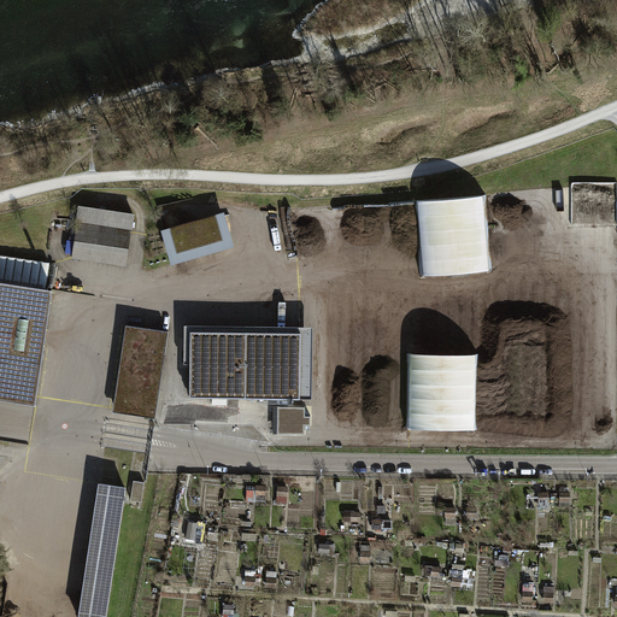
[(483,195),(417,200),(423,275),(489,270),(483,195)]
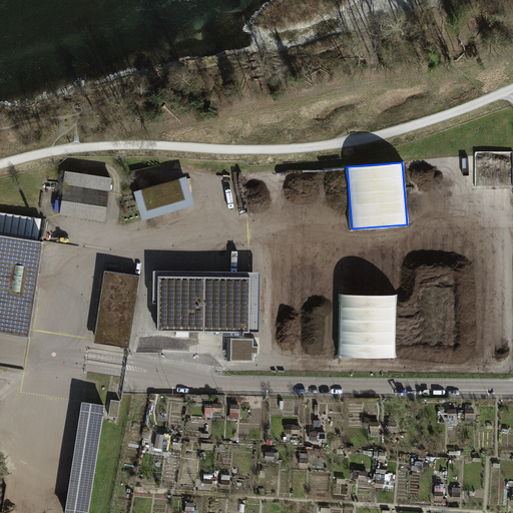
[(109,178),(64,171),(62,183),(107,189),(109,178)]
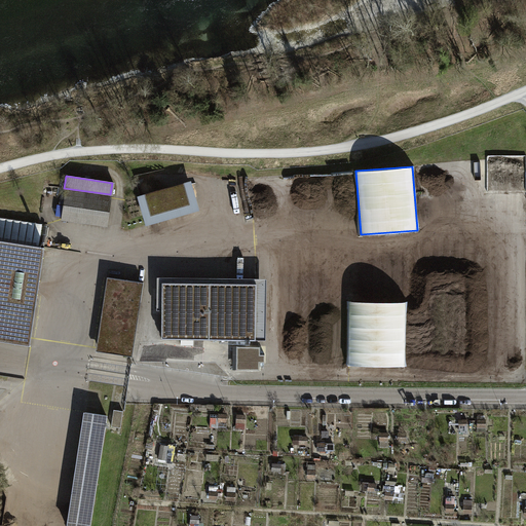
[(189,181),(135,196),(144,225),(197,210),(189,181)]
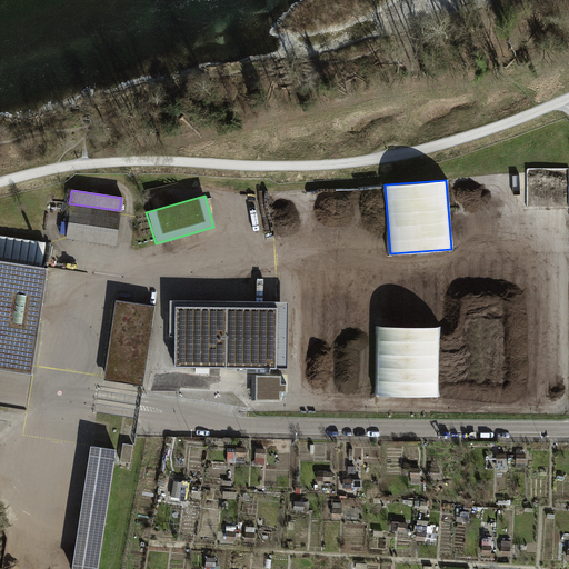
[(119,212),(69,206),(65,238),(113,245),(119,212)]
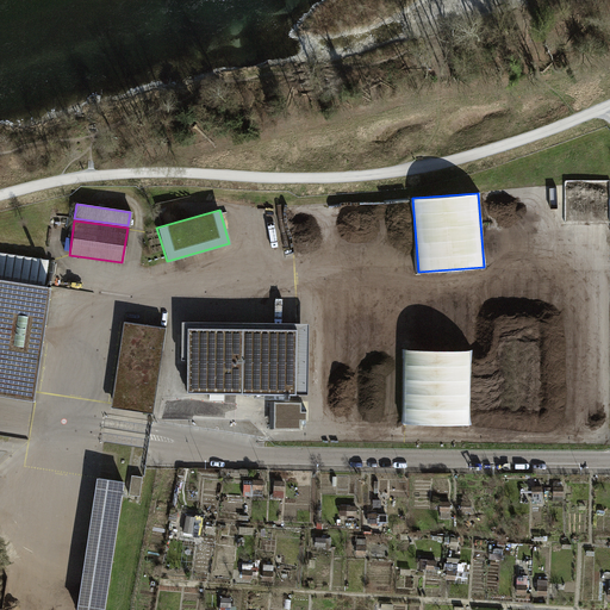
[(53,285),(0,277),(0,393),(35,399),(53,285)]
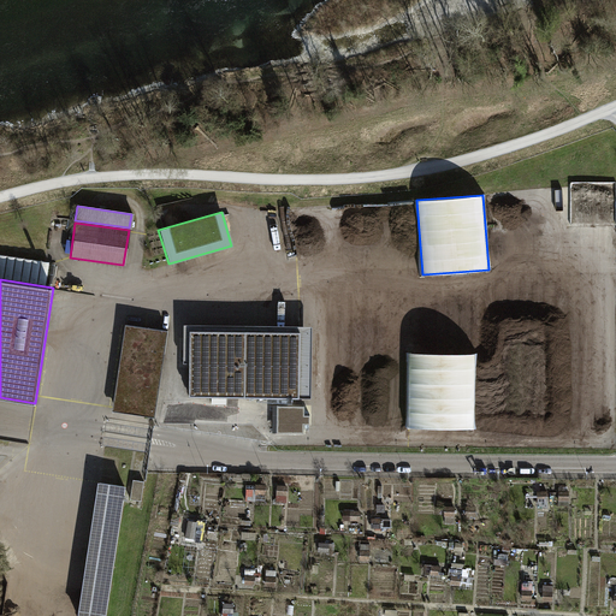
[(157,354),(161,354),(165,331),(123,324),(120,341),(124,341),(113,408),(128,410),(129,396),(149,398),(157,354)]
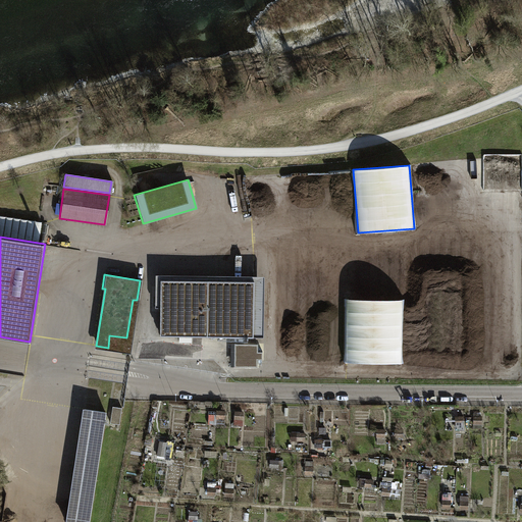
[(208,335),(209,280),(161,279),(160,335),(208,335)]
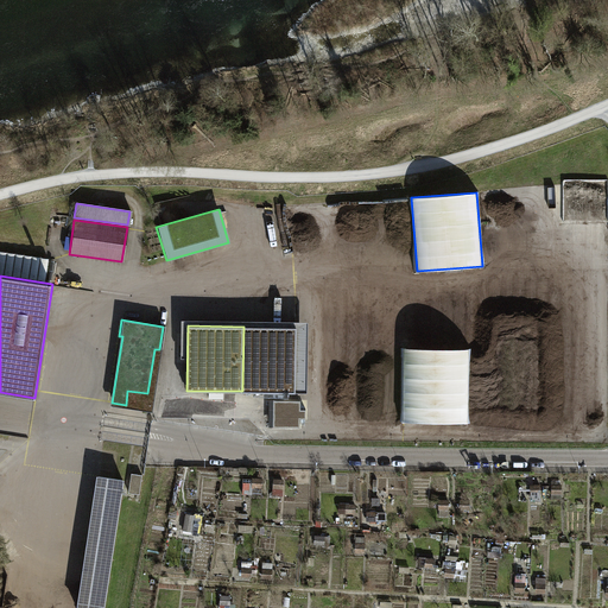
[(296,327),(244,327),(242,391),(296,392),(296,327)]
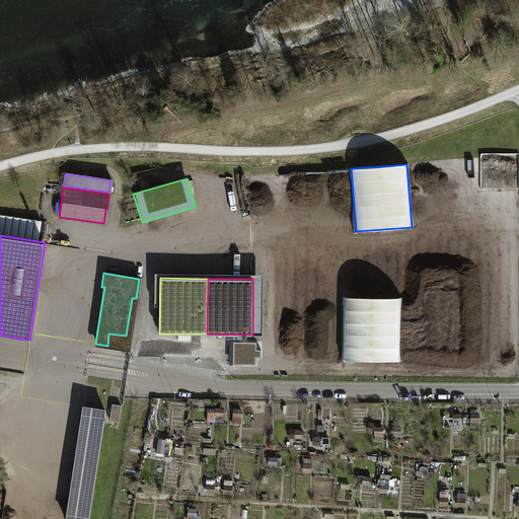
[(104,287),(101,287),(92,346),(128,352),(136,298),(132,298),(126,336),(108,334),(107,346),(95,344),(104,287)]
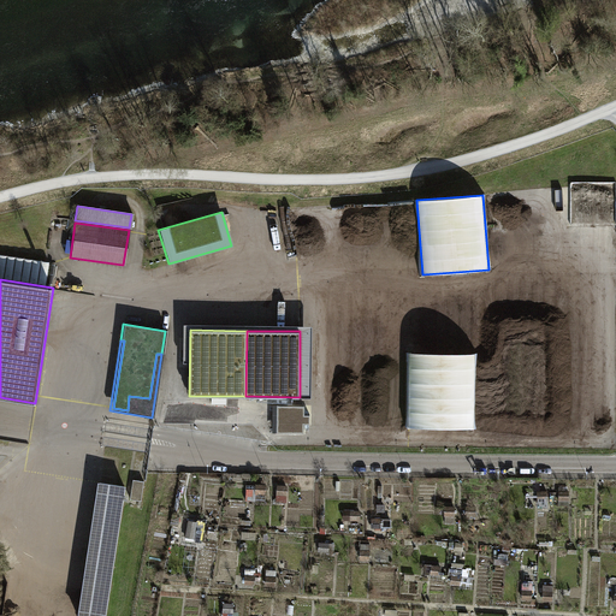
[(412,354),(410,430),(477,430),(478,354),(412,354)]
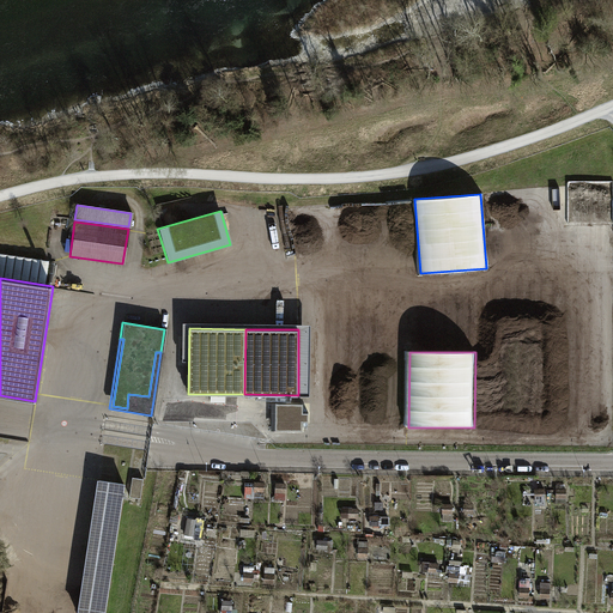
[(303,405),(277,404),(277,430),(303,431),(304,422),(308,422),(309,413),(303,413),(303,405)]
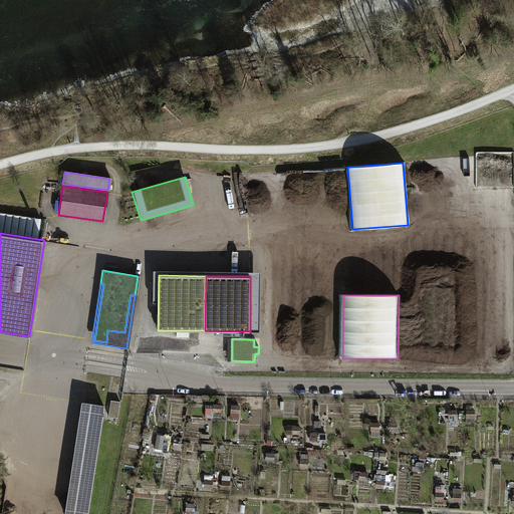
[(118,402),(109,400),(106,417),(115,418),(118,402)]
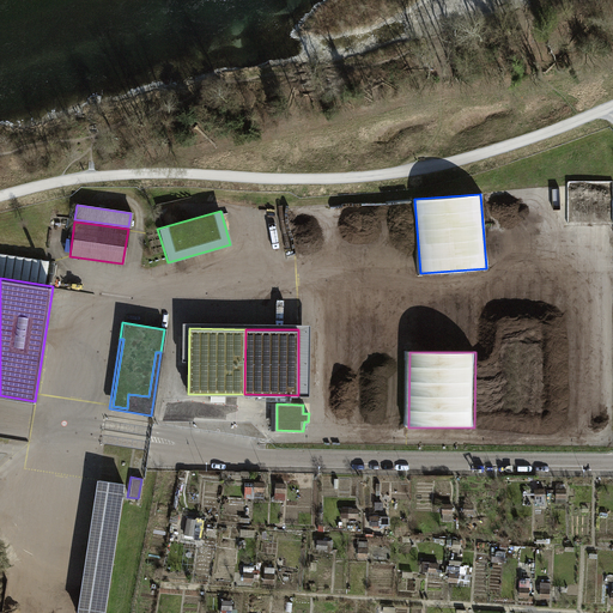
[(105,612),(126,483),(98,479),(77,612),(105,612)]
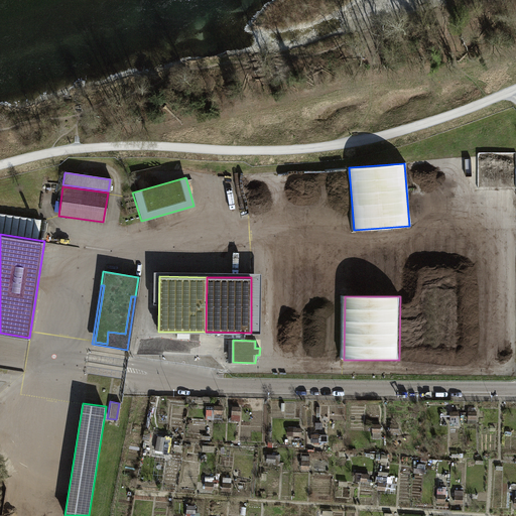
[(223,420),(223,405),(215,405),(214,419),(223,420)]
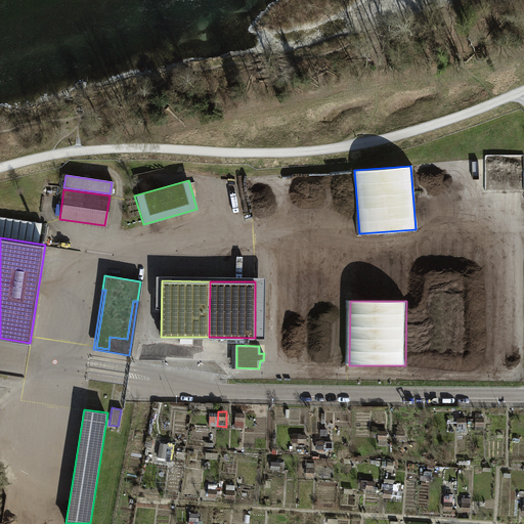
[(235,427),(245,427),(245,412),(236,411),(235,427)]
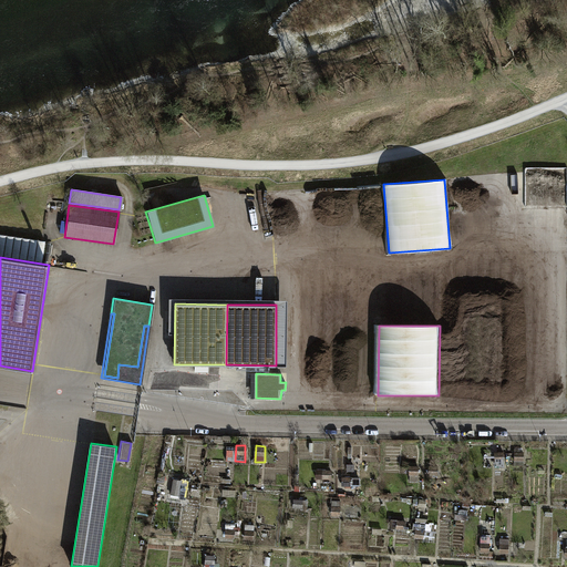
[(495,466),(505,466),(505,451),(495,451),(495,466)]
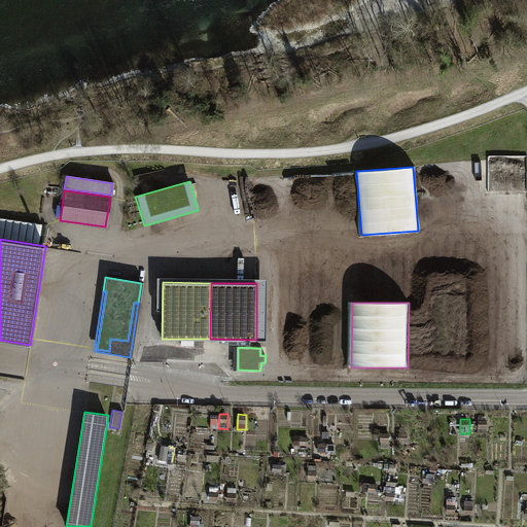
[(479,432),(488,432),(488,420),(479,420),(479,432)]
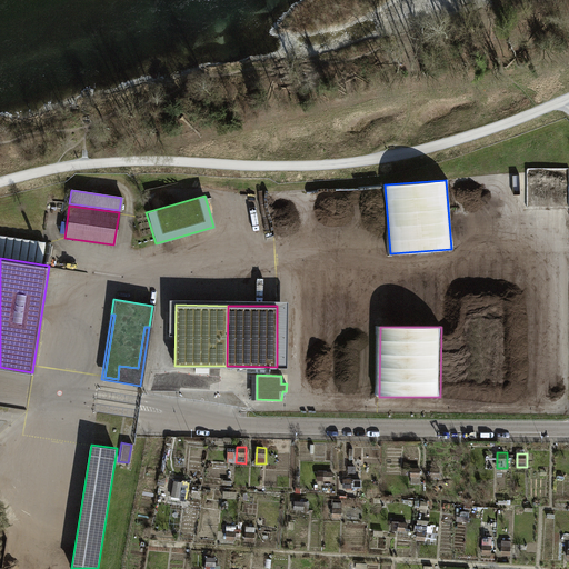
[(420,481),(420,467),(411,467),(411,481),(420,481)]
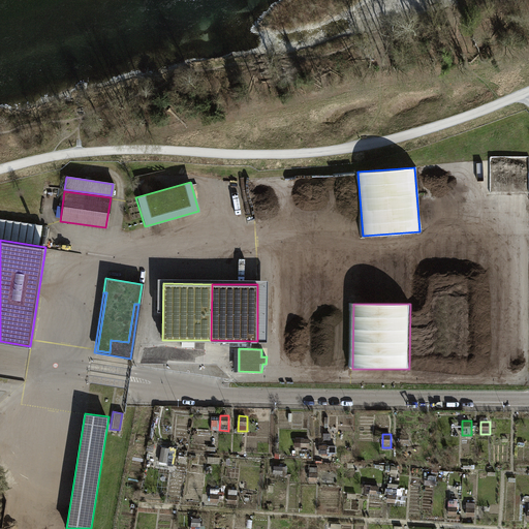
[(409,443),(409,434),(401,434),(401,442),(409,443)]
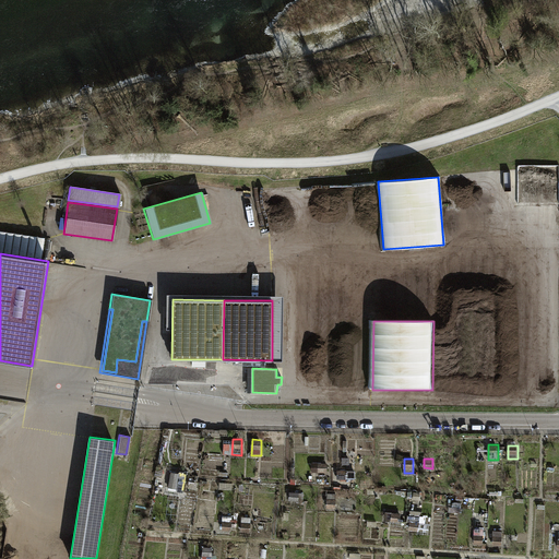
[(326,473),(328,463),(312,462),(312,473),(326,473)]
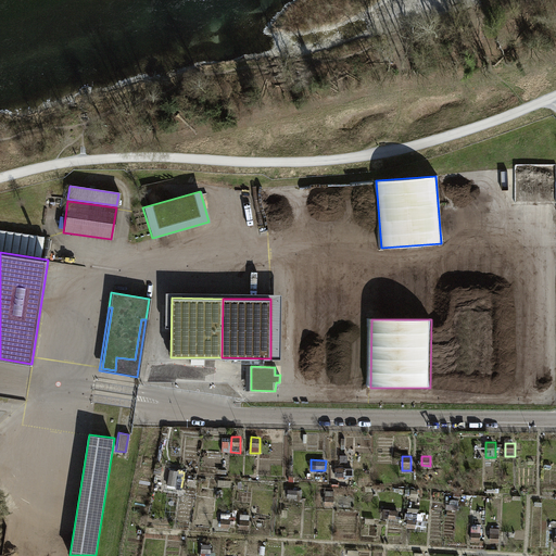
[(353,476),(354,467),(337,467),(336,476),(353,476)]
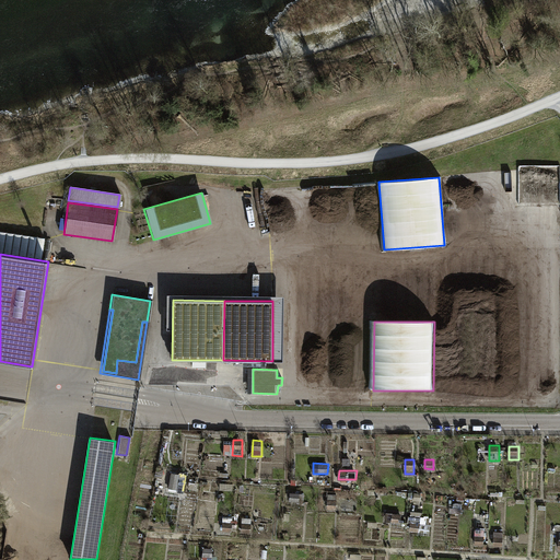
[(170,488),(184,490),(187,475),(173,471),(170,488)]
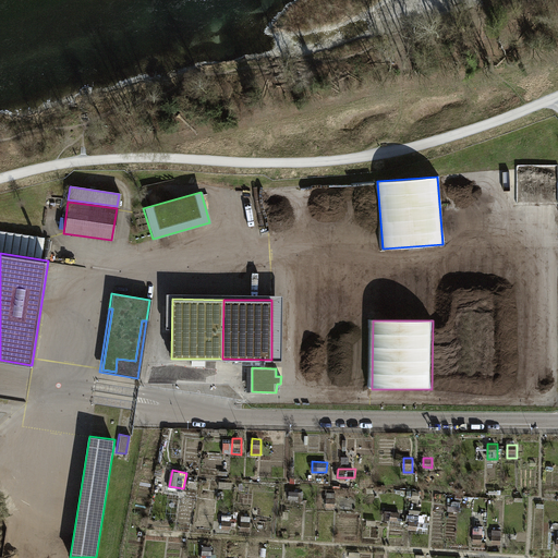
[(303,499),(303,492),(289,490),(289,499),(303,499)]
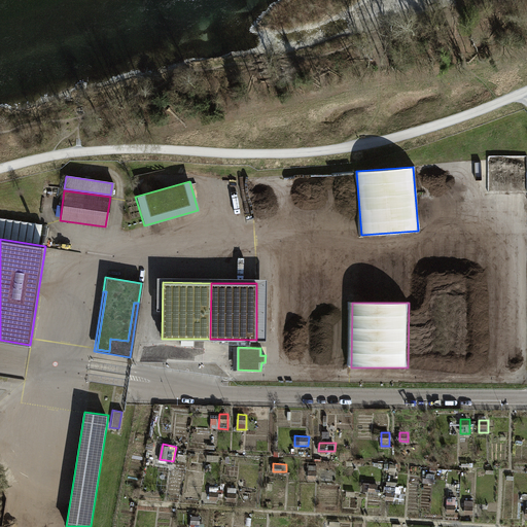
[(309,479),(317,480),(317,464),(309,464),(309,479)]
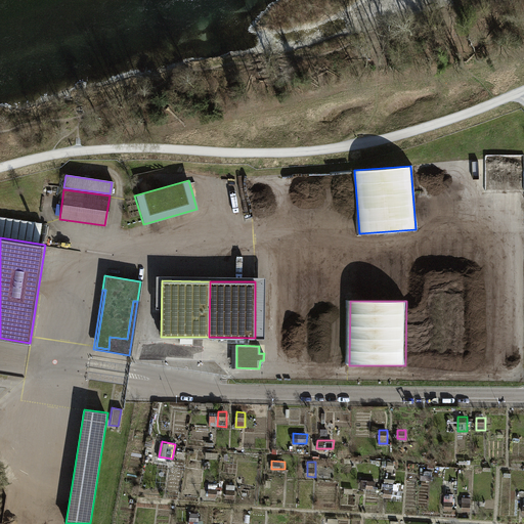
[(383,497),(392,498),(395,479),(386,478),(383,497)]
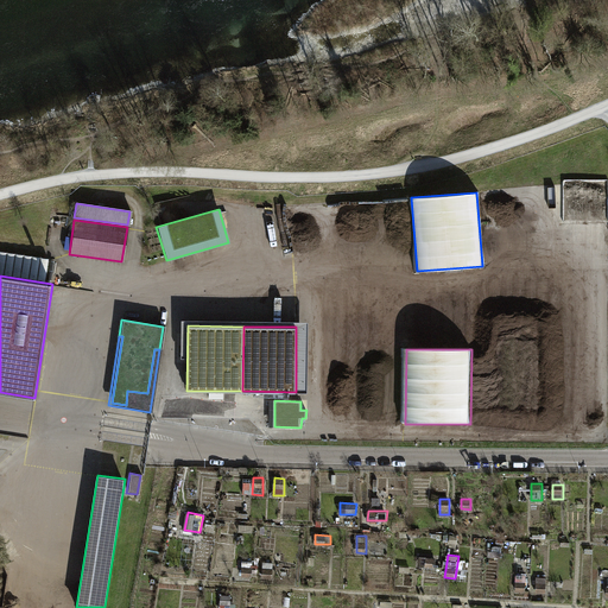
[(435,567),(436,558),(419,557),(419,567),(435,567)]
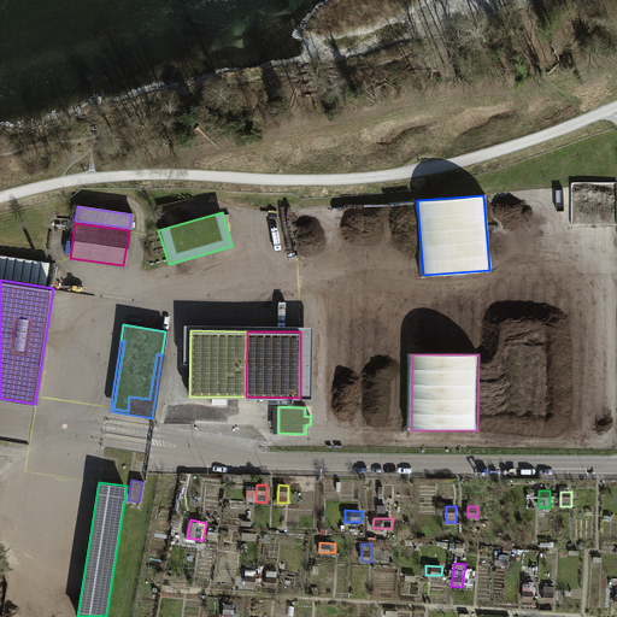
[(246,586),(256,586),(257,569),(247,568),(246,586)]
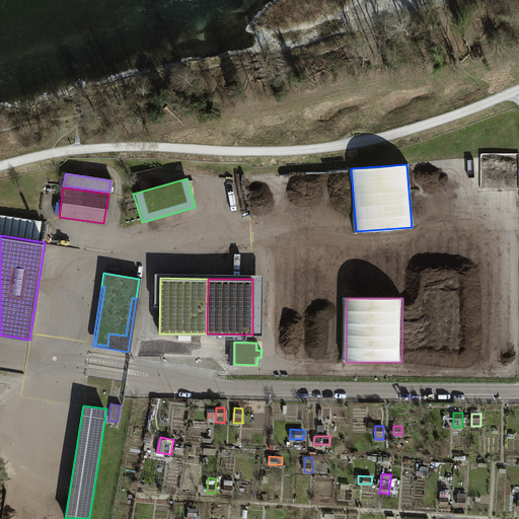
[(233,493),(234,479),(225,479),(224,493),(233,493)]
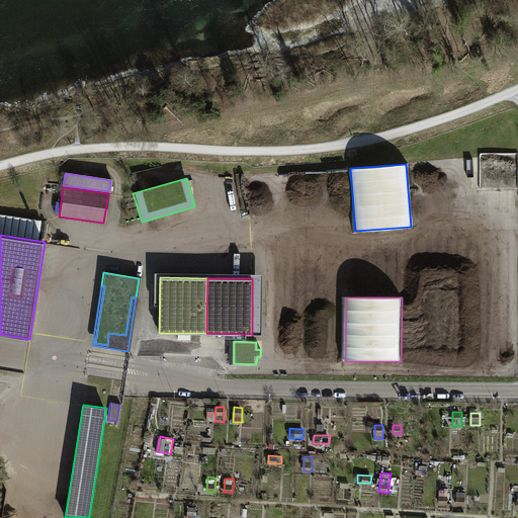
[(439,504),(447,504),(448,490),(440,490),(439,504)]
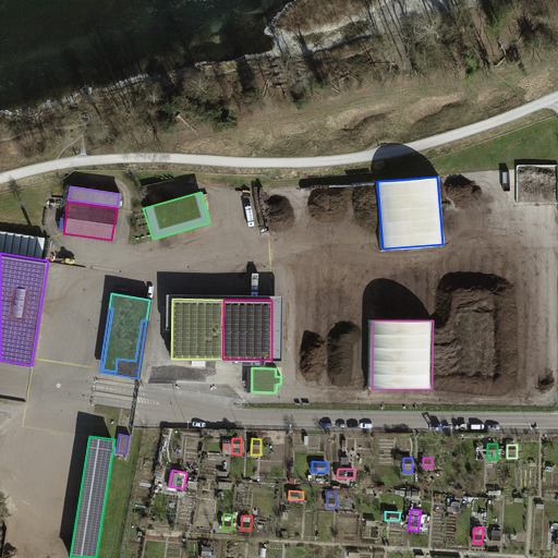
[(493,544),(501,544),(501,531),(493,531),(493,544)]
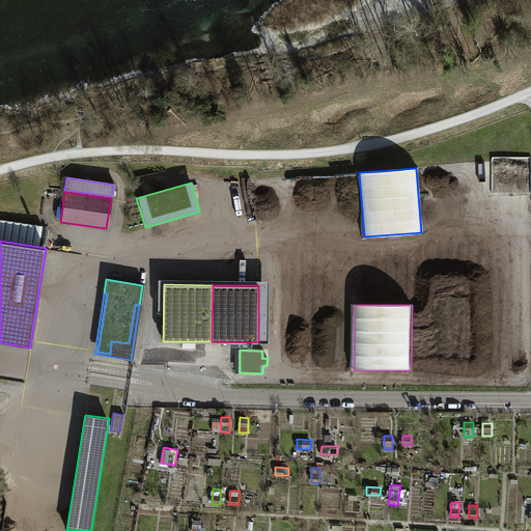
[(191,530),(201,530),(202,520),(193,520),(191,530)]
